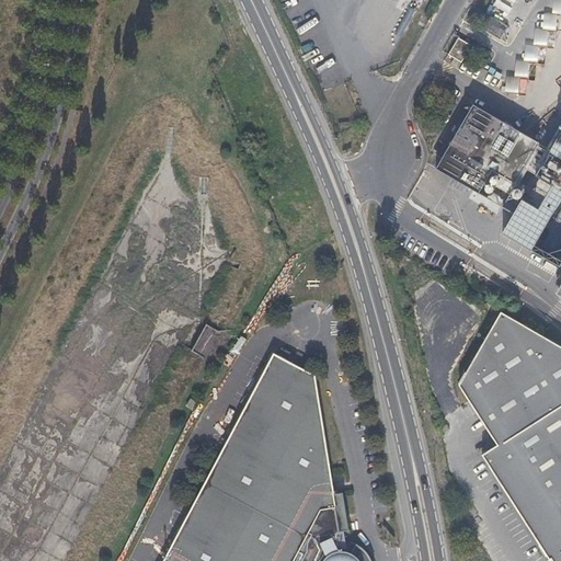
[(494,0),(488,12),(506,23),(518,2),(524,6),(526,0),(494,0)]
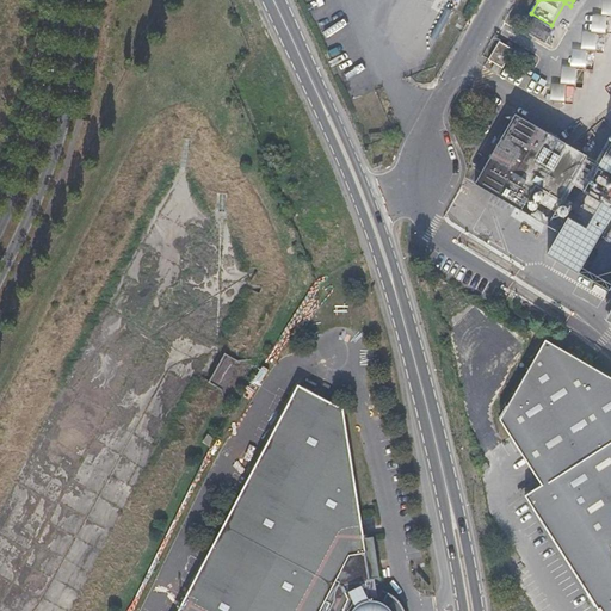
[(553,85),(551,103),(578,104),(579,88),(588,88),(590,71),(599,71),(600,53),(609,54),(610,36),(610,35),(610,0),(603,0),(603,17),(594,16),(593,34),(585,32),(582,50),(574,50),(573,68),(565,67),(563,85),(553,85)]
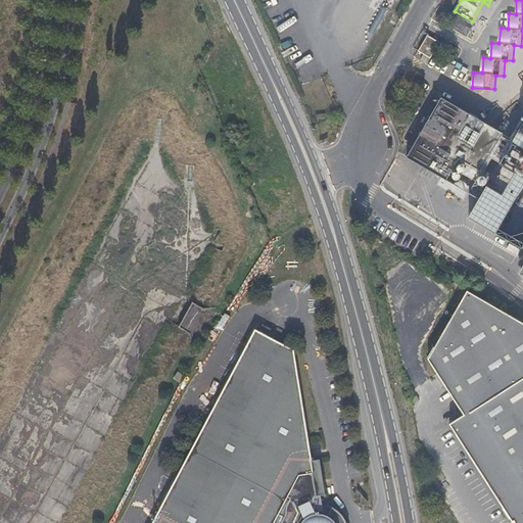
[(459,16),(450,29),(468,40),(468,38),(474,42),(473,32),(475,27),(459,16)]
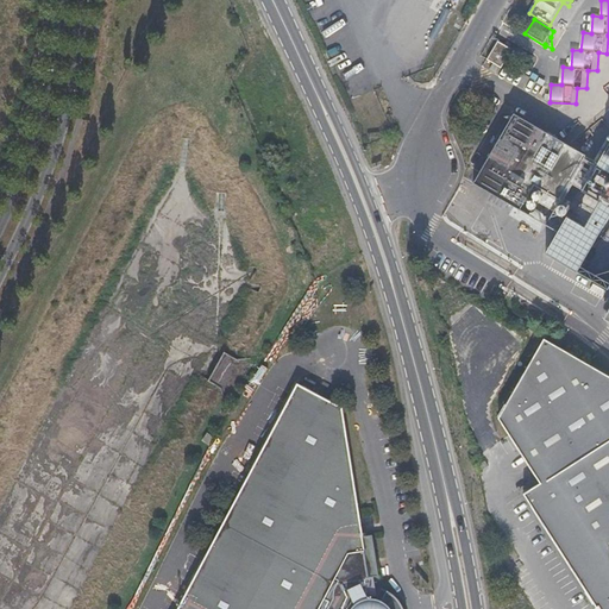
[(497,67),(503,57),(508,49),(494,41),(484,58),(497,67)]
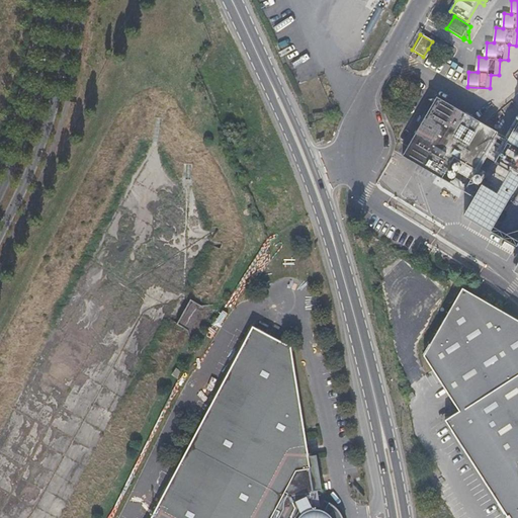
[(441,180),(452,159),(462,164),(475,171),(496,134),(435,99),(401,157),(441,180)]
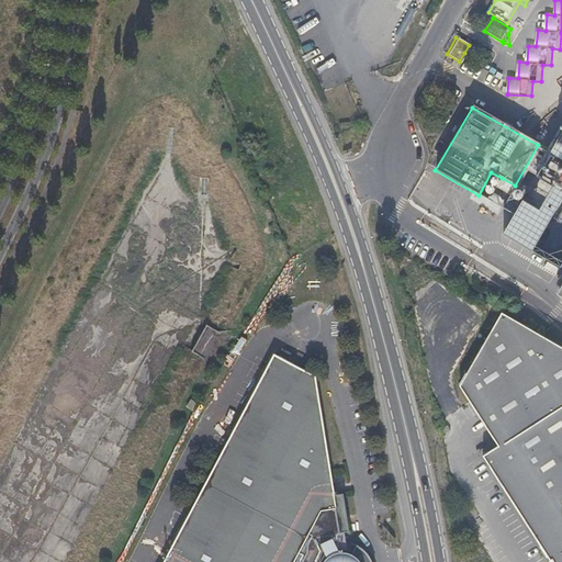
[(561,186),(561,127),(537,172),(552,180),(561,186)]
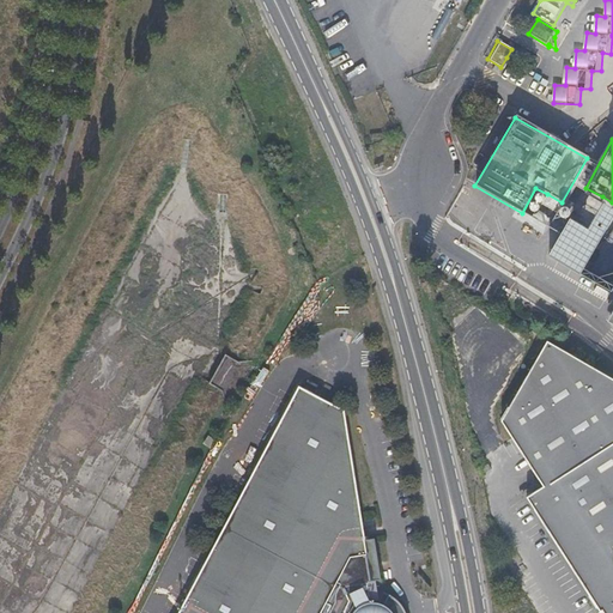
[(535,188),(522,213),(533,219),(547,194),(535,188)]
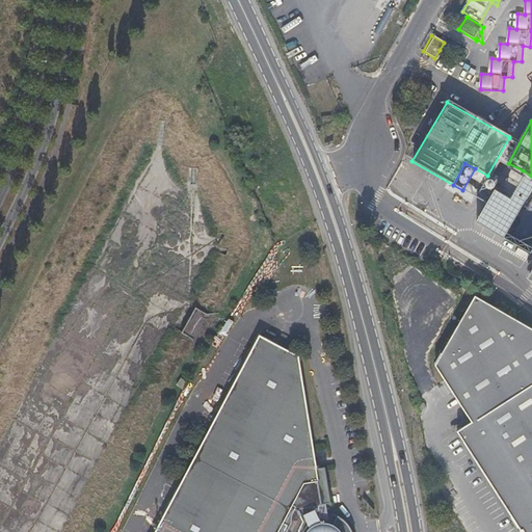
[(531,176),(523,170),(513,188),(531,198),(531,176)]
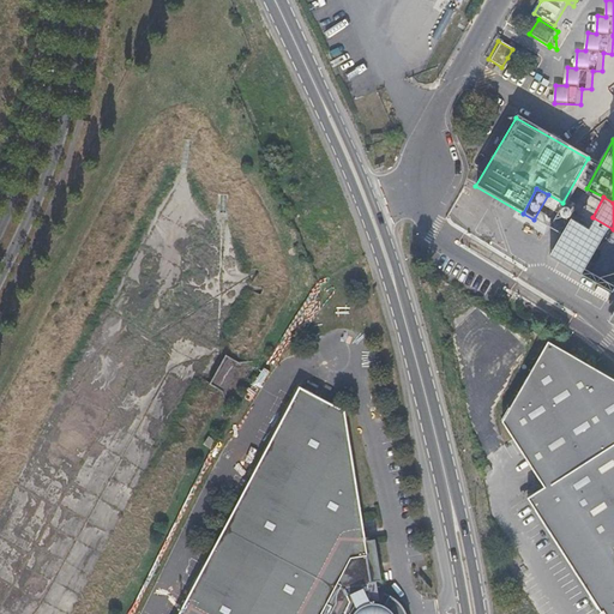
[(593,217),(594,215),(593,214),(593,211),(590,210),(589,209),(587,209),(585,209),(583,209),(582,211),(581,211),(581,214),(581,215),(581,217),(582,218),(582,220),(584,221),(587,221),(589,221),(590,220),(591,220),(593,218),(593,217)]
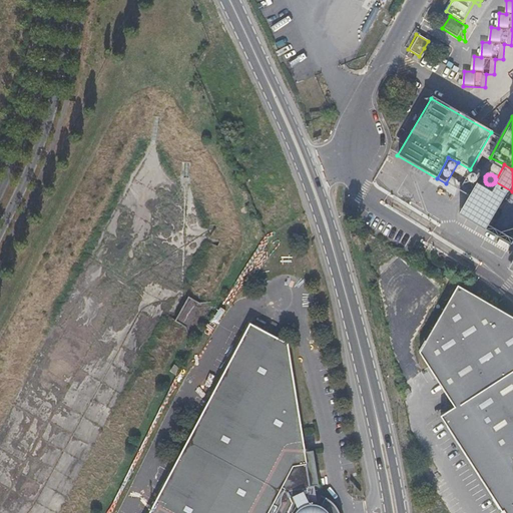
[(511,195),(512,191),(495,181),(495,182),(494,183),(493,183),(492,184),(511,195)]
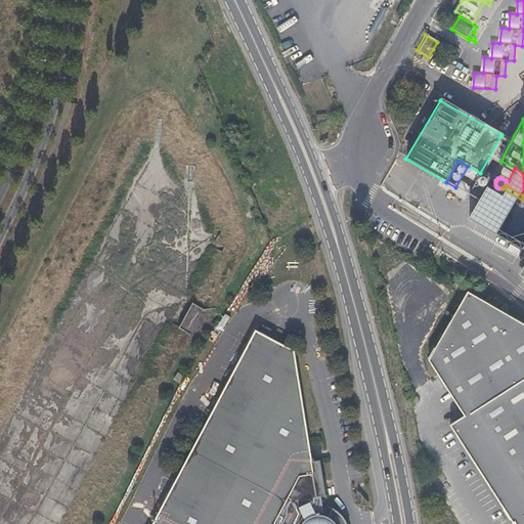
[(523,244),(523,235),(521,242),(504,231),(522,200),(503,188),(499,193),(486,186),(468,218),(522,248),(523,244)]
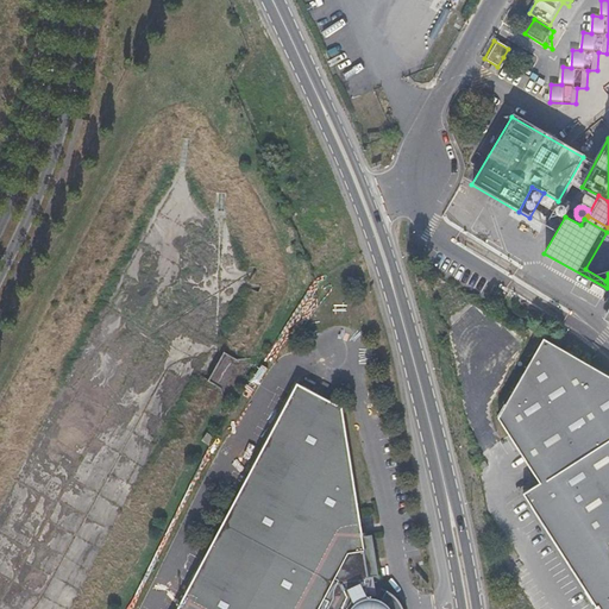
[(606,281),(608,274),(608,227),(607,232),(585,269),(606,281)]
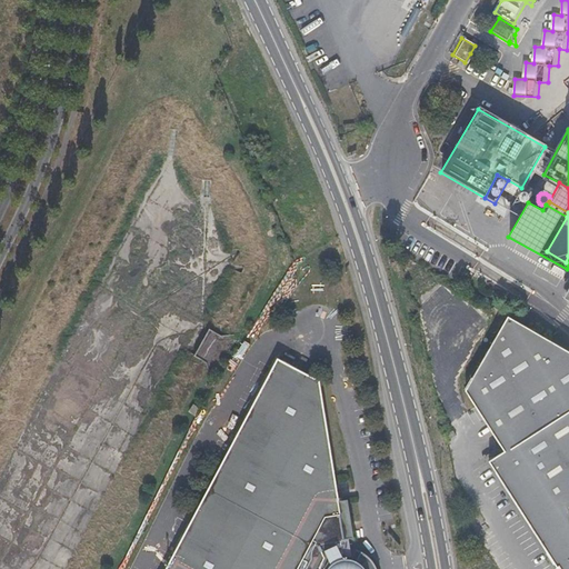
[(568,568),(568,352),(513,320),(469,398),(509,459),(493,469),(558,568),(568,568)]
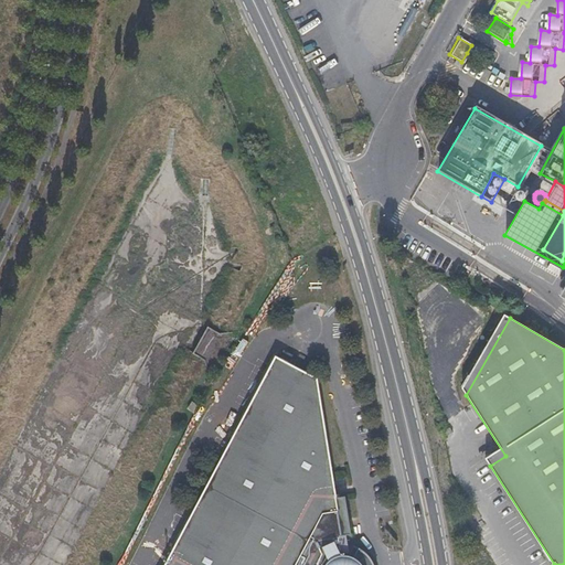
[(208,328),(194,354),(213,364),(227,338),(208,328)]
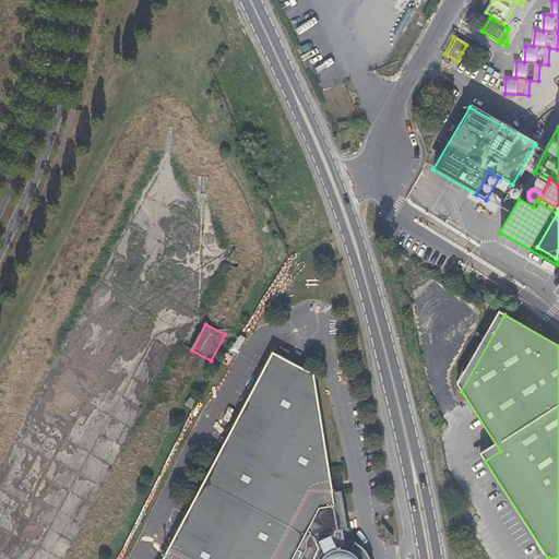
[(163,558),(368,558),(368,556),(354,538),(345,534),(340,492),(329,494),(311,376),(273,357),(163,558)]
